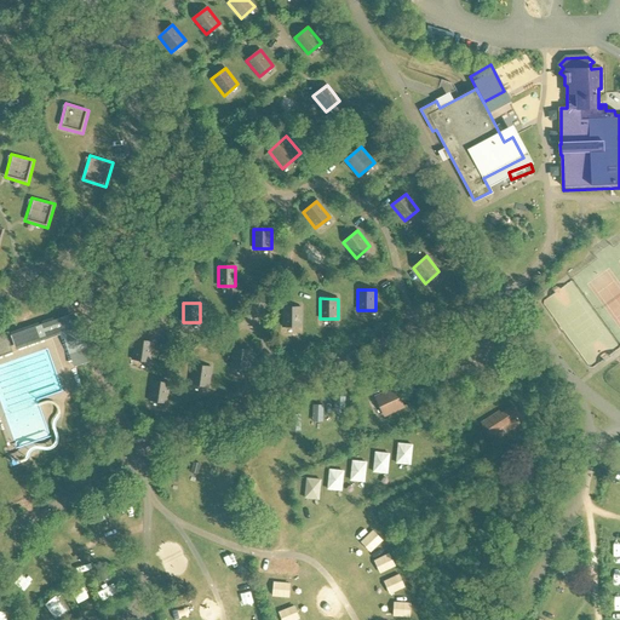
[(282,327),(300,327),(300,308),(283,308),(282,327)]
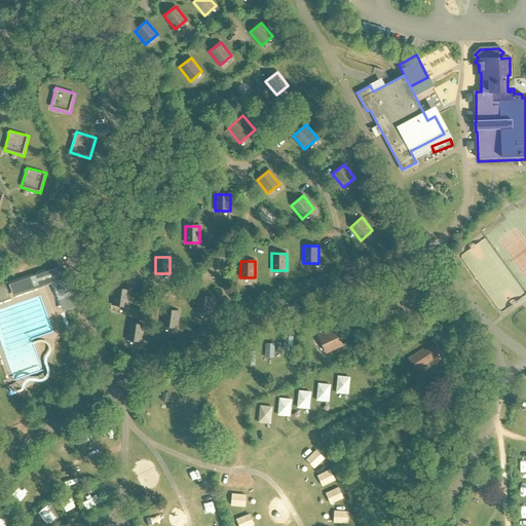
[(52,284),(63,311),(76,306),(62,266),(9,284),(13,297),(52,284)]
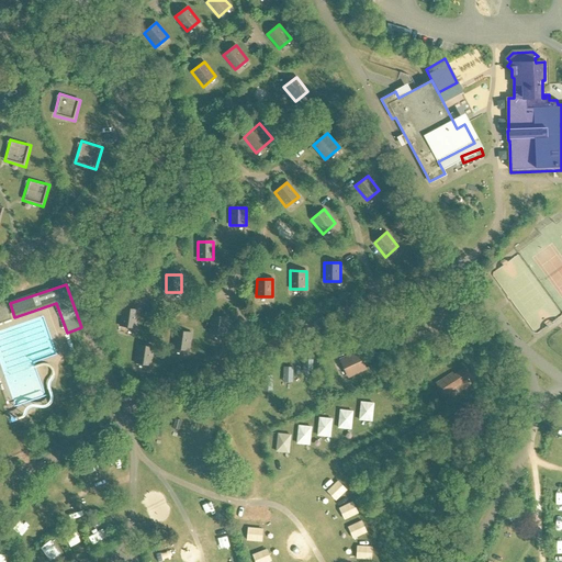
[(120,326),(135,328),(138,311),(122,308),(120,326)]
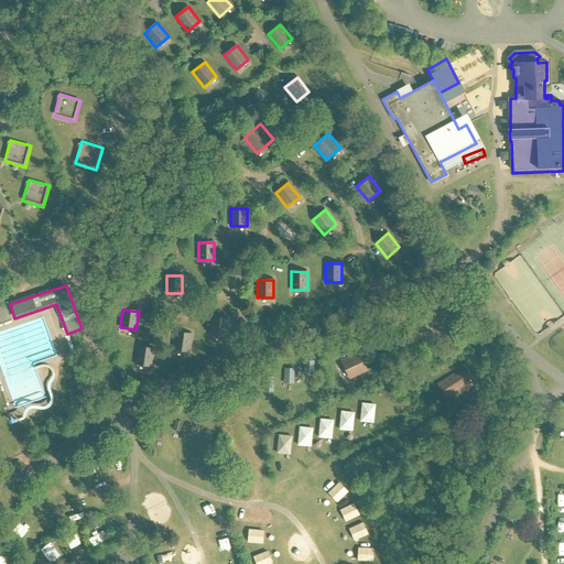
[(209,335),(226,337),(228,320),(213,317),(209,335)]
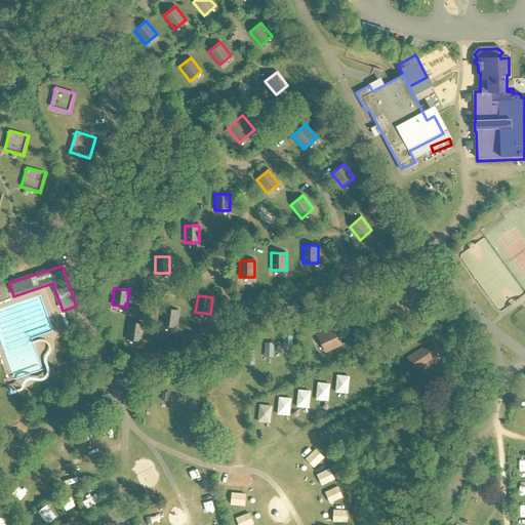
[(161,326),(176,328),(178,311),(164,309),(161,326)]
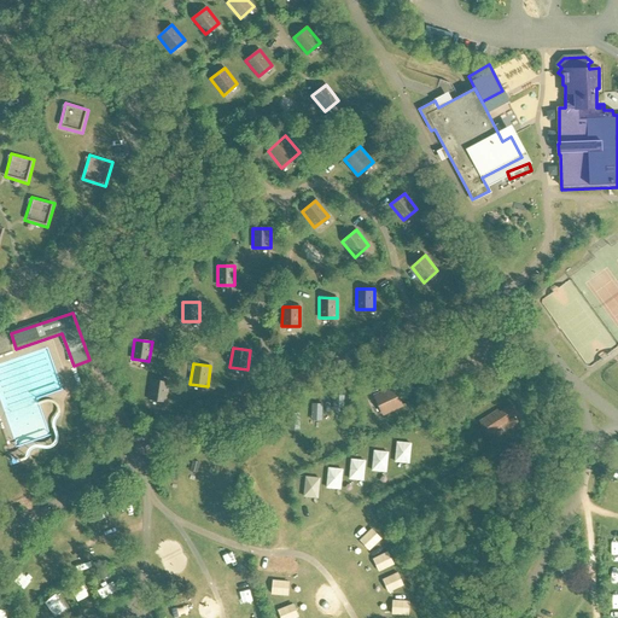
[(149,400),(165,402),(169,383),(151,380),(149,400)]
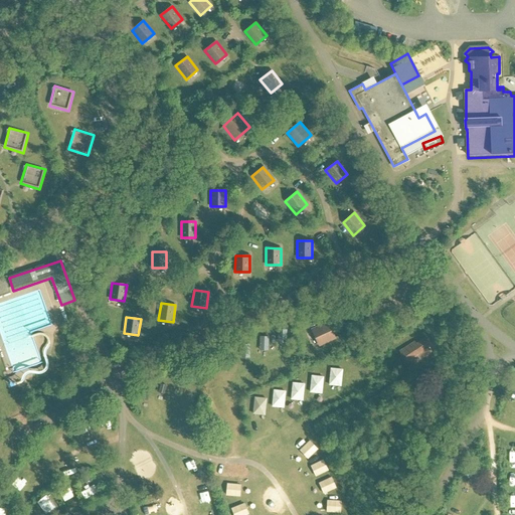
[(312,330),(319,345),(335,338),(327,323),(312,330)]
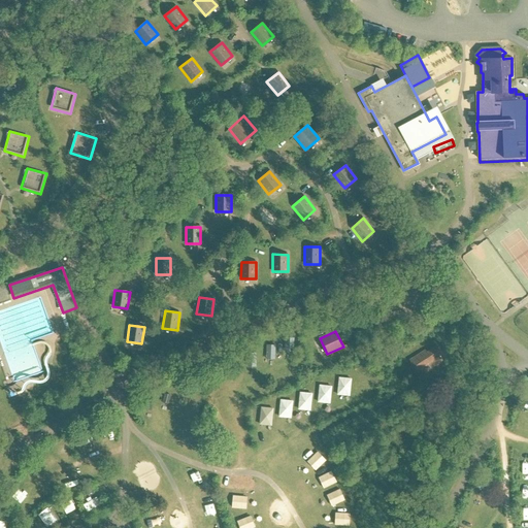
[(286,335),(286,349),(295,349),(295,335),(286,335)]
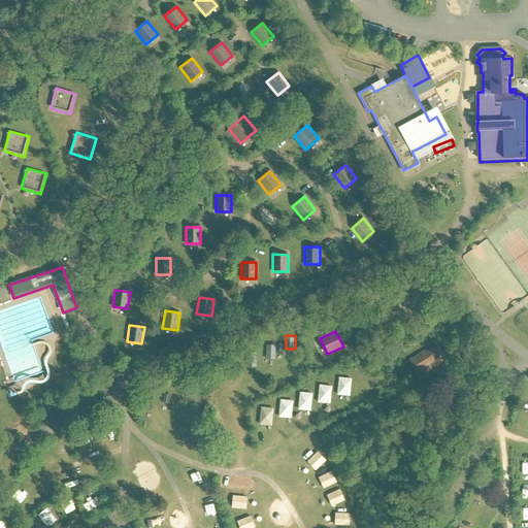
[(276,344),(265,344),(265,359),(275,360),(276,344)]
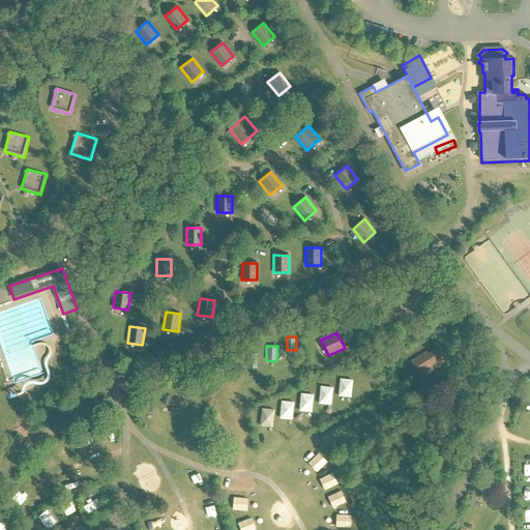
[(442,357),(443,356),(438,347),(429,353),(428,351),(411,361),(419,375),(432,367),(433,370),(445,362),(442,357)]
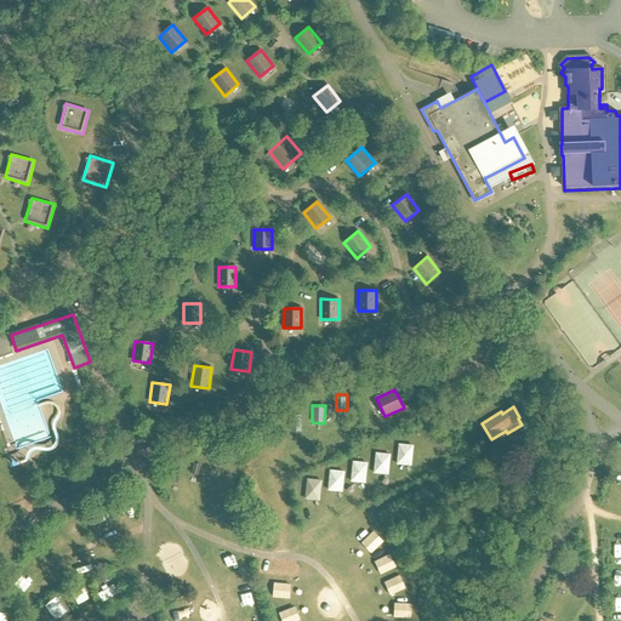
[(301,431),(302,415),(291,414),(290,431),(301,431)]
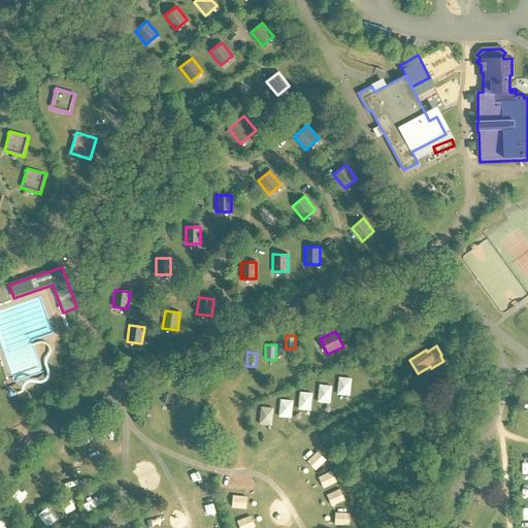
[(352,377),(338,376),(337,394),(351,395),(352,377)]
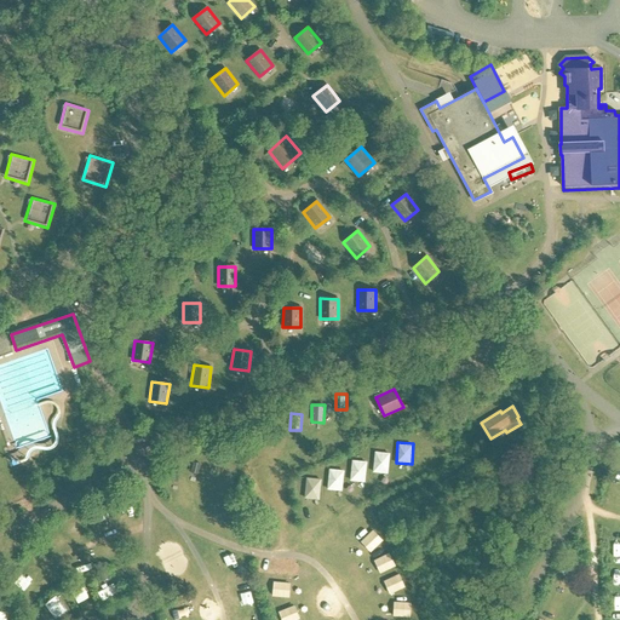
[(390,452),(374,452),(373,472),(389,474),(390,452)]
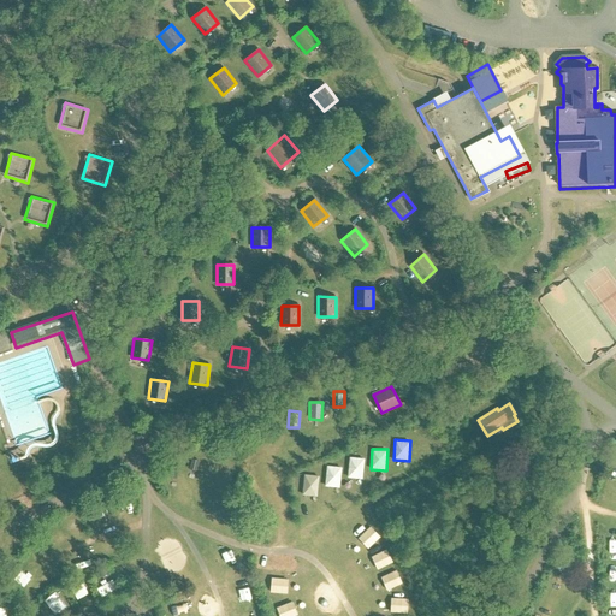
[(366,458),(350,457),(348,478),(363,479),(366,458)]
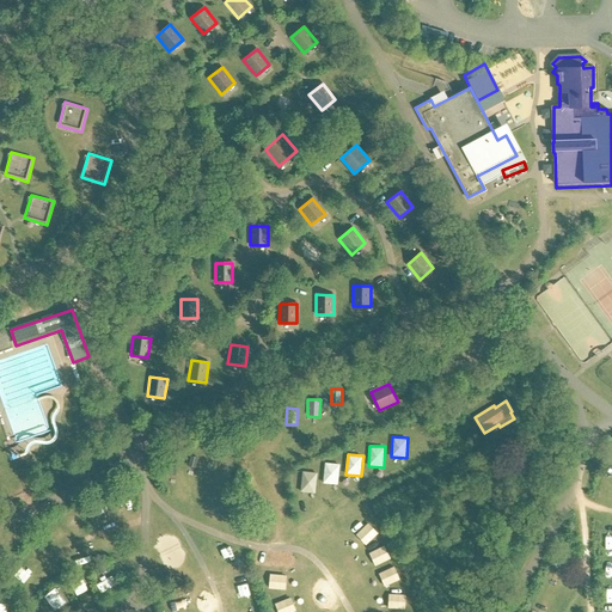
[(341,464),(325,463),(323,483),(338,485),(341,464)]
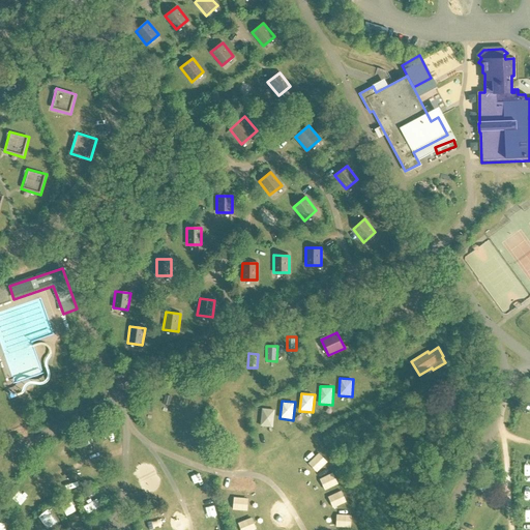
[(273,428),(274,409),(262,408),(260,427),(273,428)]
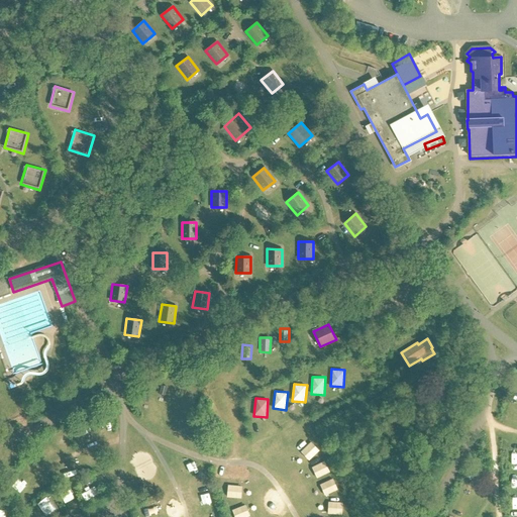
[(311,446),(303,450),(307,459),(315,455),(311,446)]
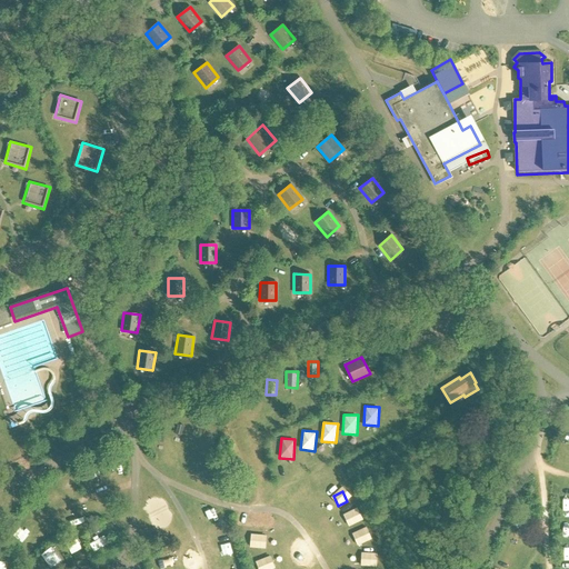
[(352,509),(342,515),(347,523),(357,519),(352,509)]
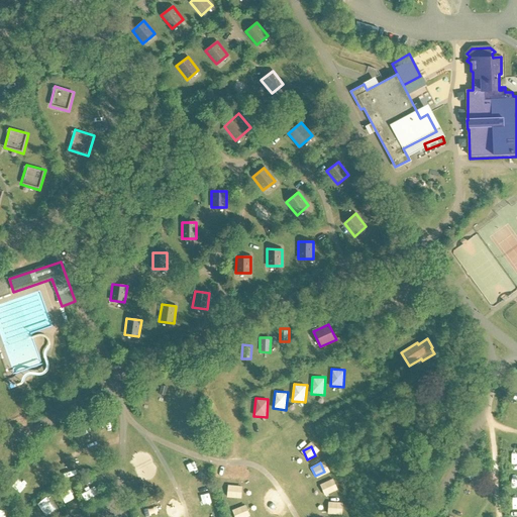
[(252,476),(248,470),(242,474),(250,488),(259,483),(254,476),(252,476)]
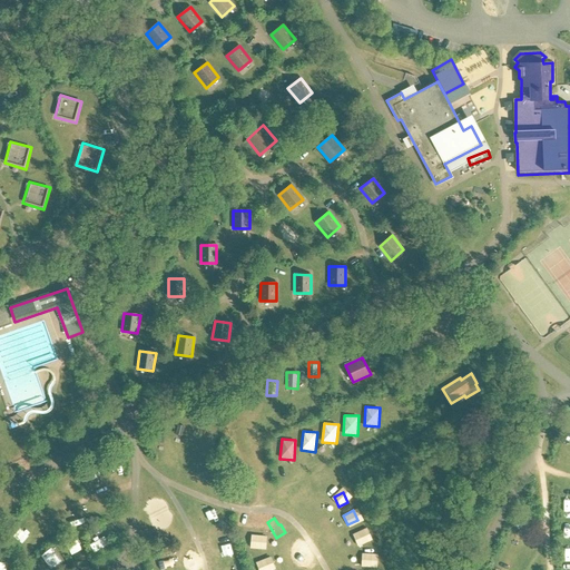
[(249,533),(248,522),(238,523),(239,534),(249,533)]
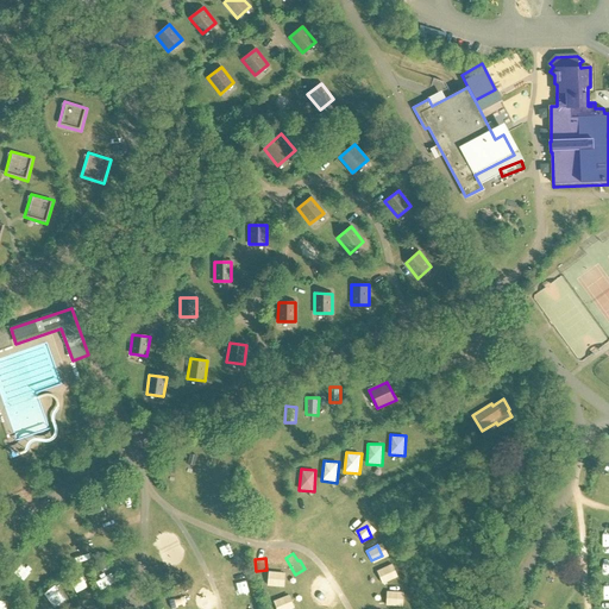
[(387,566),(376,572),(381,583),(391,577),(387,566)]
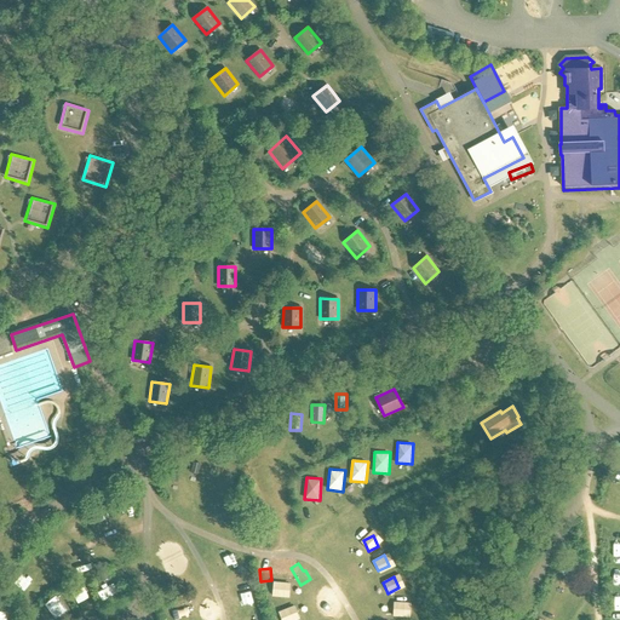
[(102,596),(116,587),(112,579),(97,587),(102,596)]
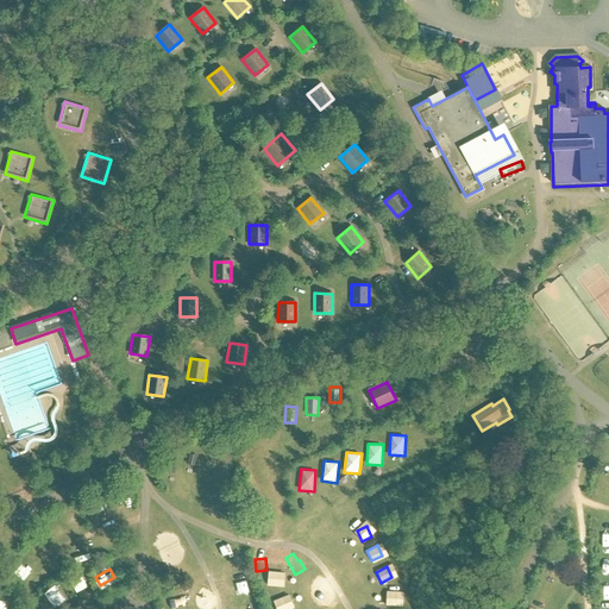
[(248,577),(230,583),(233,596),(251,590),(248,577)]
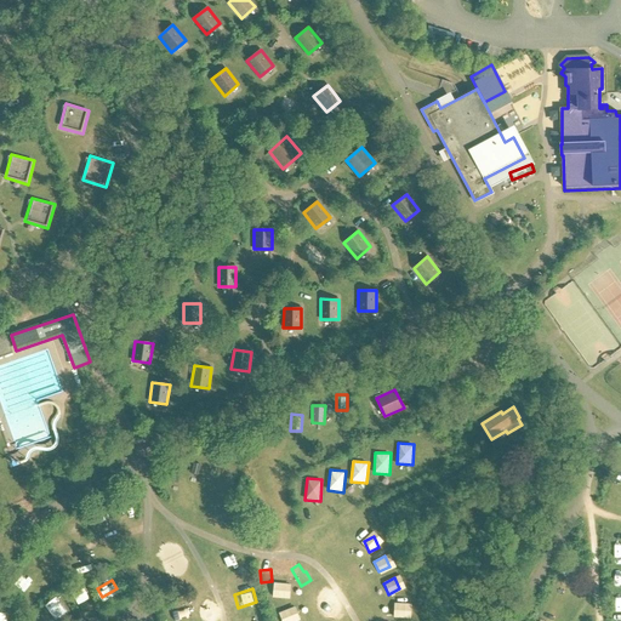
[(286,592),(274,600),(280,610),(292,602),(286,592)]
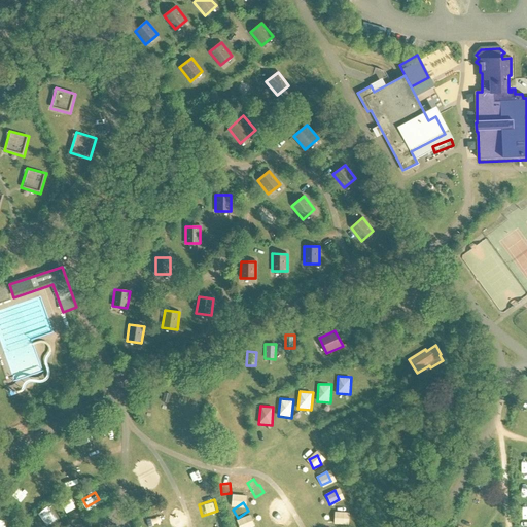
[(343,507),(334,512),(339,521),(347,517),(343,507)]
